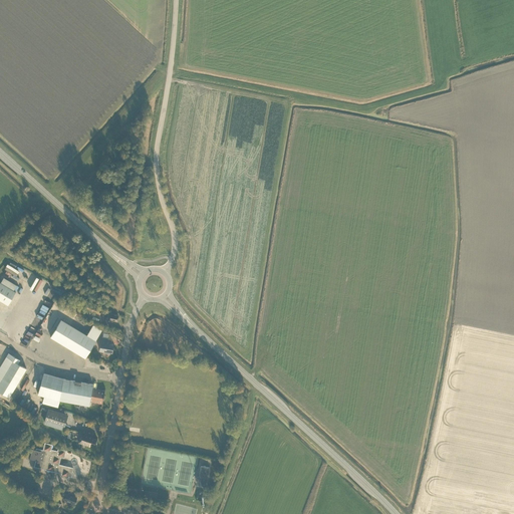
[(0,300),(8,305),(16,292),(0,282),(0,300)]
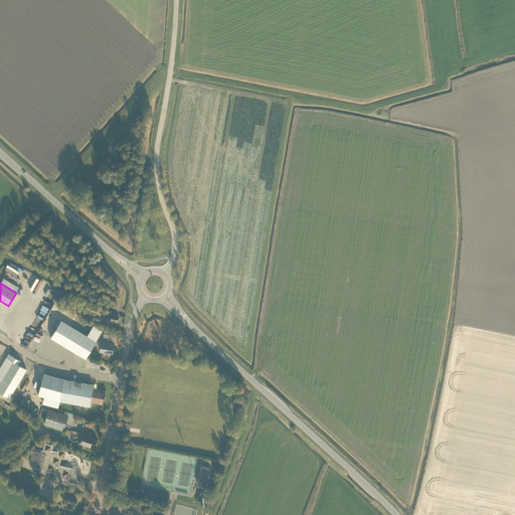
[(102,310),(89,304),(87,309),(100,314),(102,310)]
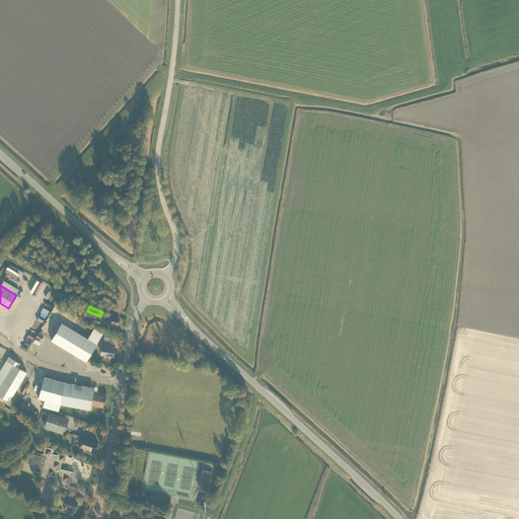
[(108,323),(114,324),(115,323),(119,324),(120,318),(116,317),(109,316),(108,323)]
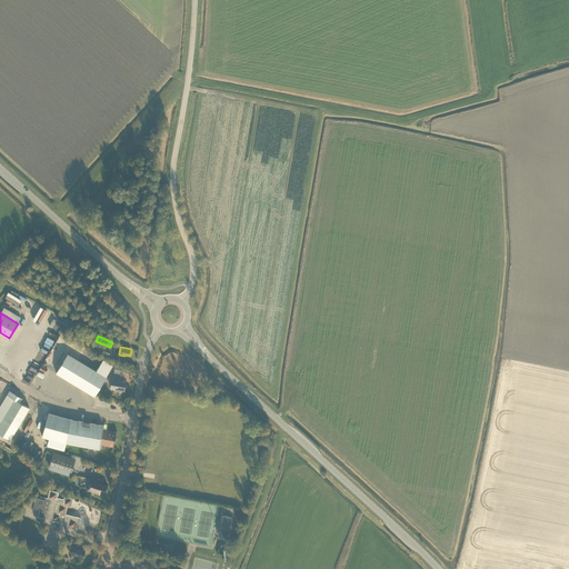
[(95,396),(106,377),(112,366),(103,360),(97,371),(68,353),(57,373),(95,396)]
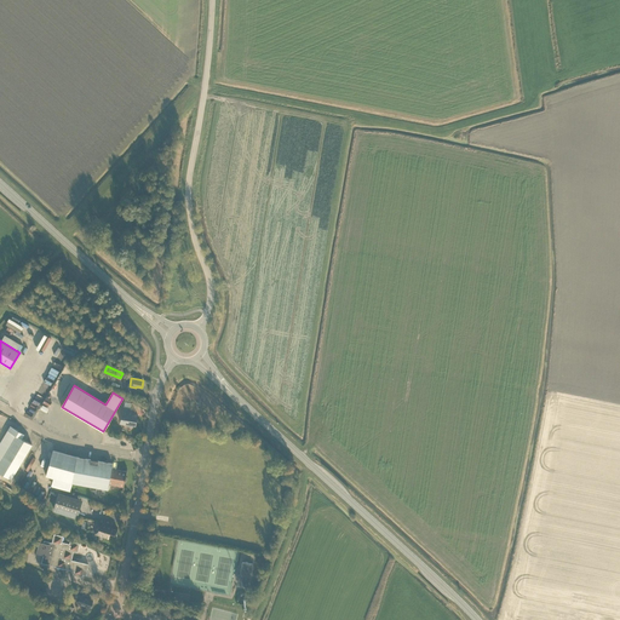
[(124,407),(120,423),(127,424),(126,425),(131,425),(131,424),(136,425),(137,415),(130,414),(131,408),(124,407)]
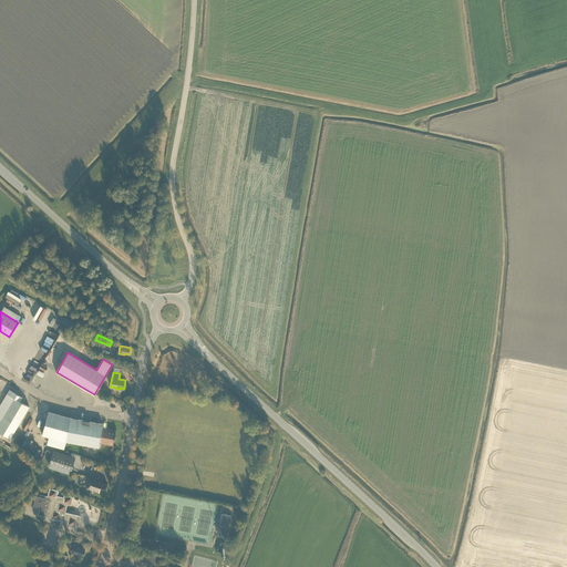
[(194,381),(195,375),(182,373),(182,374),(182,378),(181,378),(181,379),(175,378),(173,384),(198,389),(199,382),(194,381)]
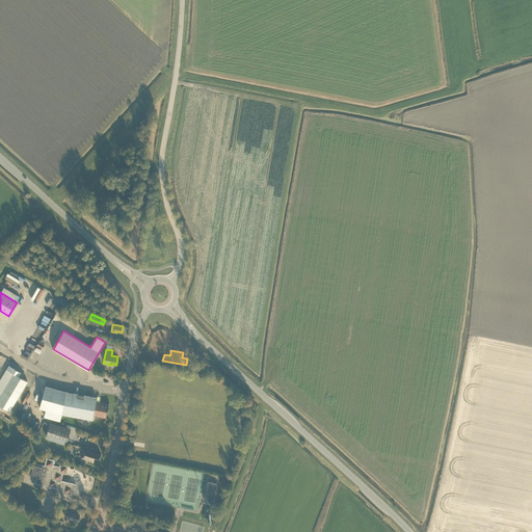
[(21,373),(9,366),(0,381),(0,404),(9,410),(27,381),(19,376),(21,373)]
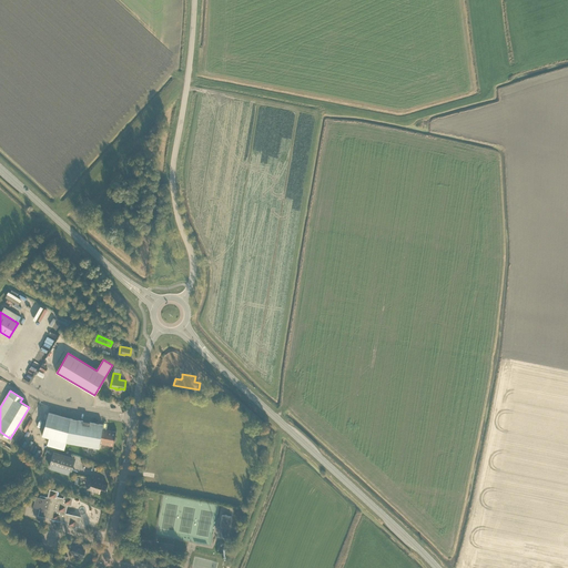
[(99,448),(100,444),(113,446),(113,448),(117,429),(115,432),(102,429),(103,424),(70,418),(49,413),(42,436),(66,443),(89,446),(88,452),(95,454),(97,448),(99,448)]
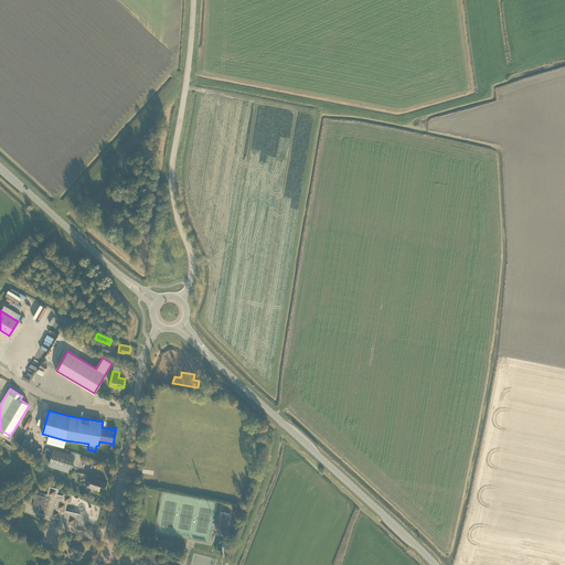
[(54,449),(53,452),(49,465),(70,471),(74,456),(54,449)]
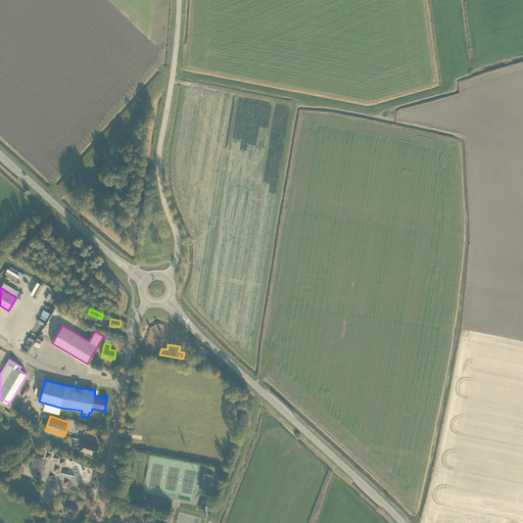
[(80,450),(92,455),(92,454),(97,455),(99,447),(94,445),(94,443),(84,439),(80,450)]
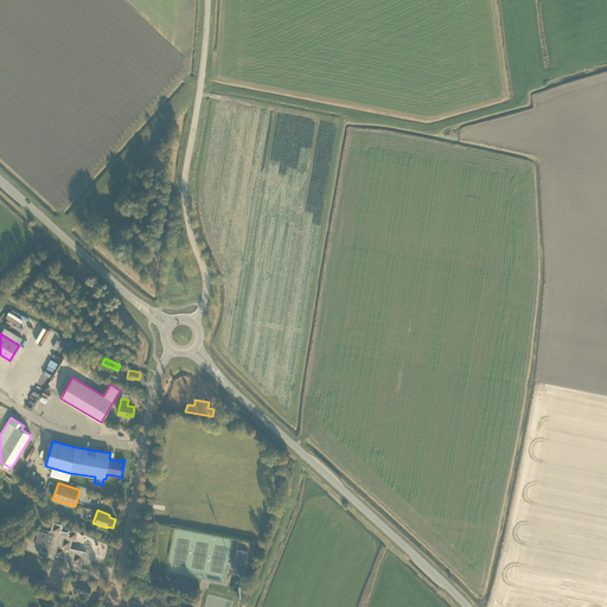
[(78,531),(69,529),(68,532),(61,531),(62,525),(52,523),(51,531),(43,529),(43,531),(38,530),(36,542),(43,543),(40,551),(46,553),(55,555),(72,558),(71,562),(81,564),(82,562),(84,563),(87,553),(70,548),(71,540),(76,541),(78,531)]
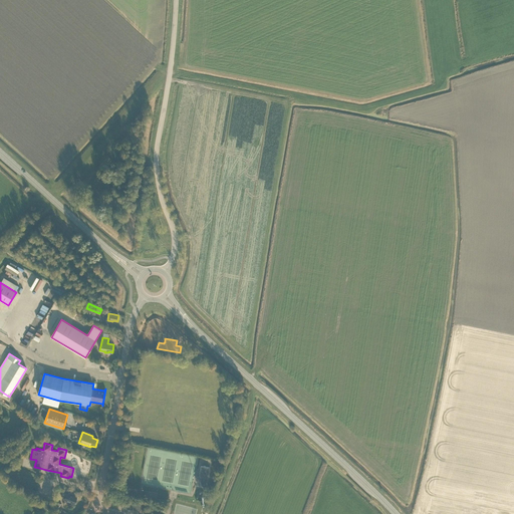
[(201,466),(200,472),(199,473),(202,474),(200,483),(204,483),(206,484),(210,467),(201,466)]
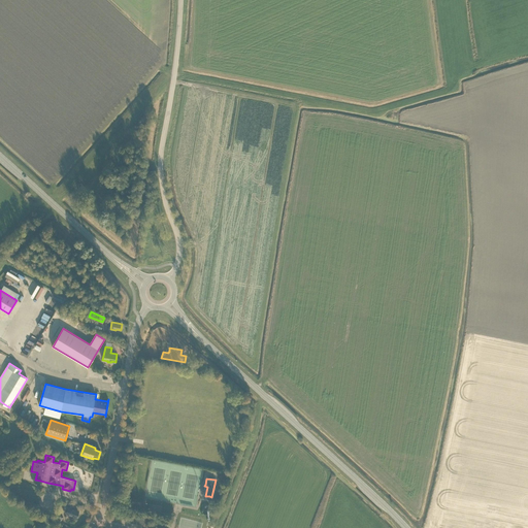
[(66,514),(77,518),(79,512),(75,509),(75,507),(70,505),(69,507),(63,505),(62,509),(67,512),(66,514)]
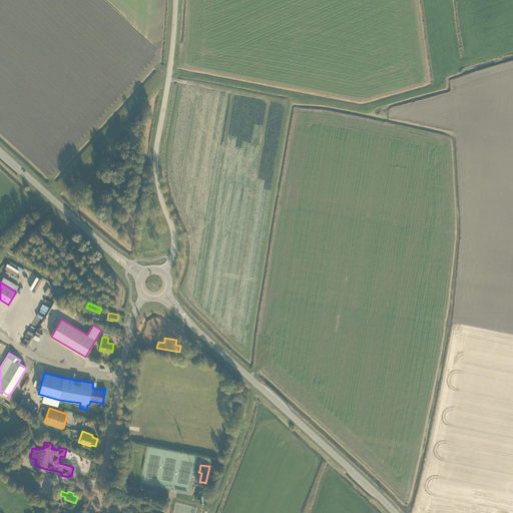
[(127,508),(131,509),(132,508),(141,510),(143,502),(133,500),(129,499),(127,508)]
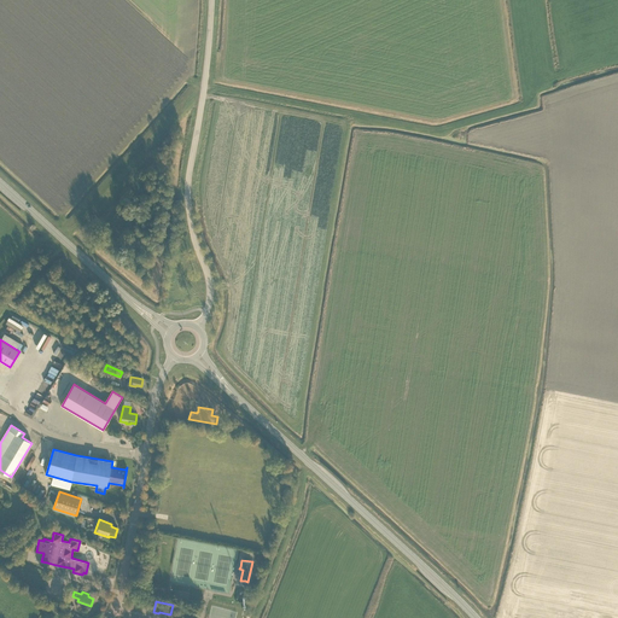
[(62,613),(71,617),(74,612),(71,610),(74,605),(70,602),(66,607),(65,607),(62,613)]
